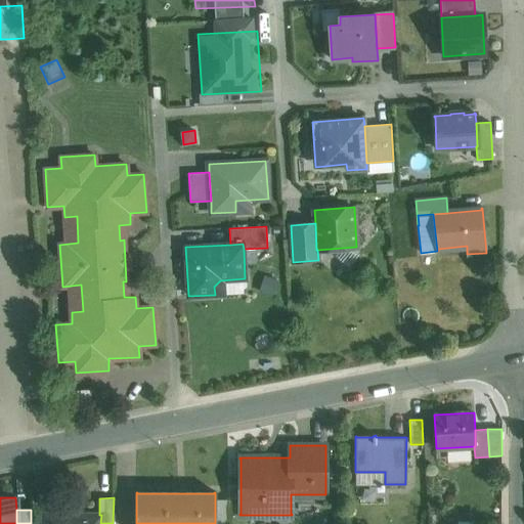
[(99,515),(43,515),(43,523),(100,523),(101,515),(99,515)]
